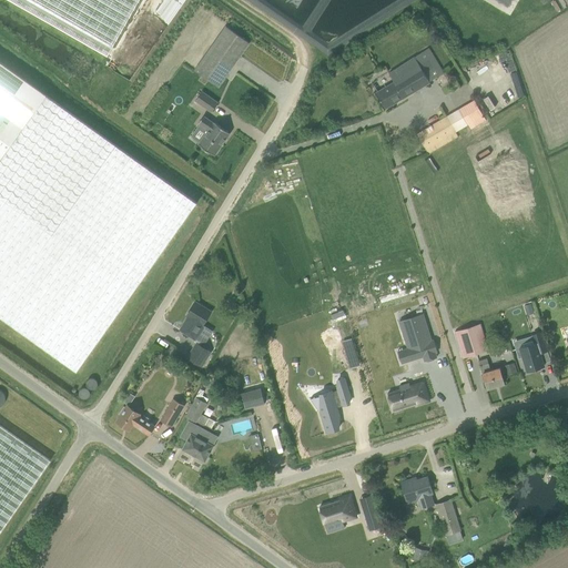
[(9,0),(108,56),(139,0),(9,0)]
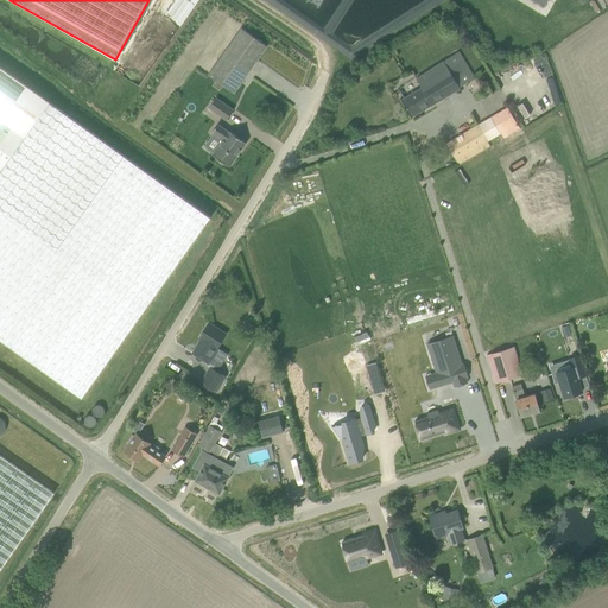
[(241,27),(208,75),(234,93),(267,45),(252,36),(241,27)]
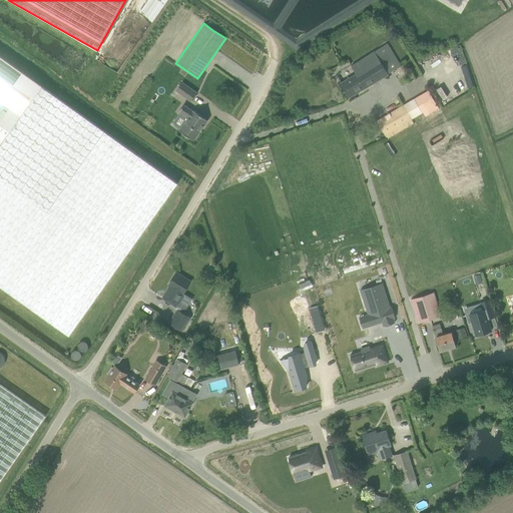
[(388,74),(402,66),(388,44),(375,52),(367,56),(368,57),(360,61),(351,66),(356,74),(340,83),(348,97),(388,74)]
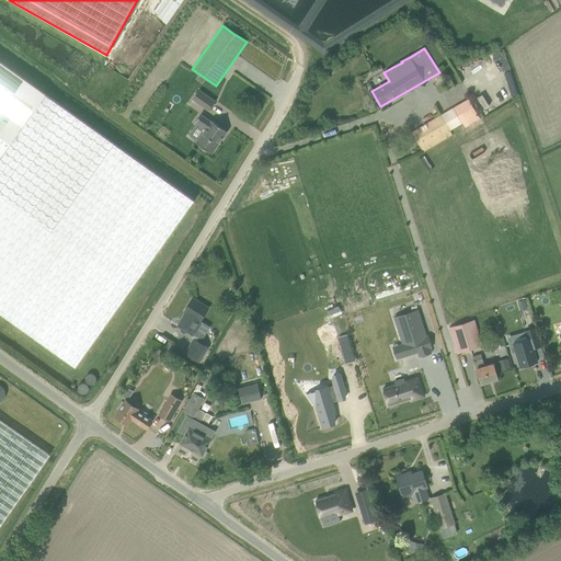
[(0,156),(44,93),(0,60),(0,156)]
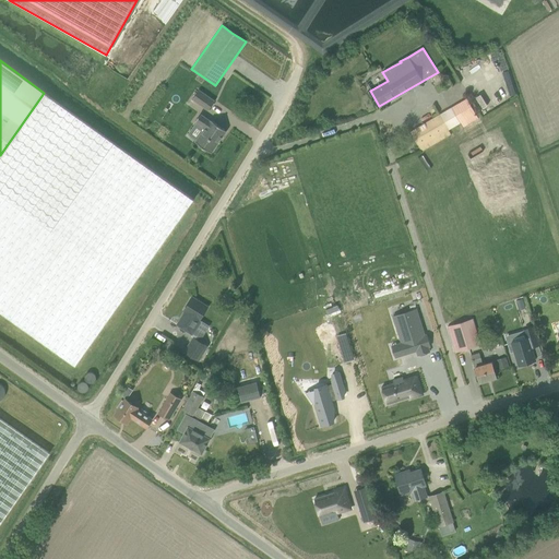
[(192,98),(209,110),(215,102),(199,90),(192,98)]
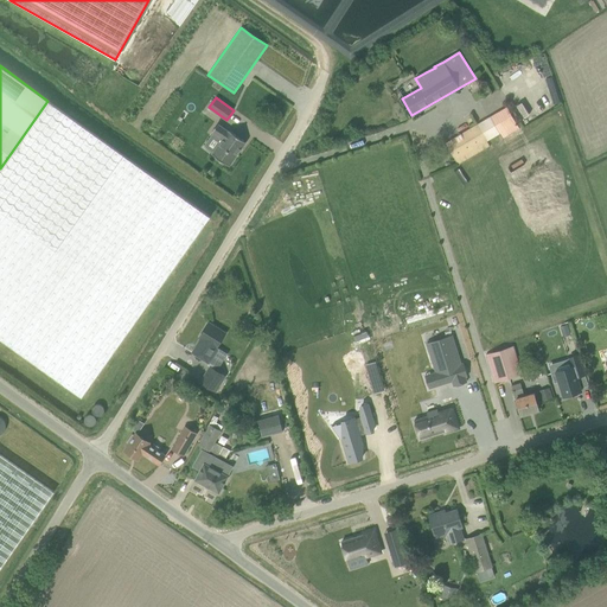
[(50,102),(48,101),(0,168),(0,336),(83,395),(209,219),(211,216),(50,102)]
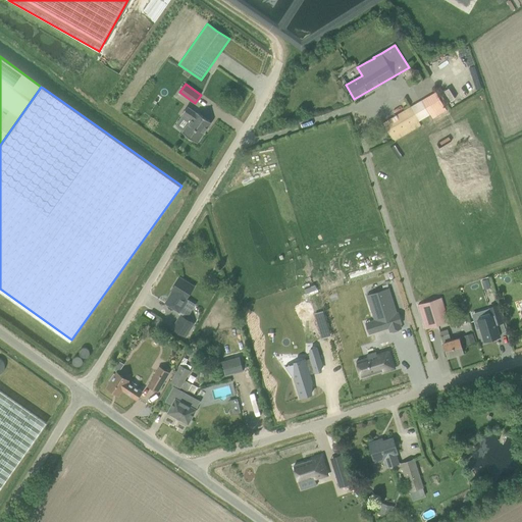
[(429,104),(403,119),(414,138),(403,144),(400,139),(393,143),(400,155),(444,128),(429,104)]
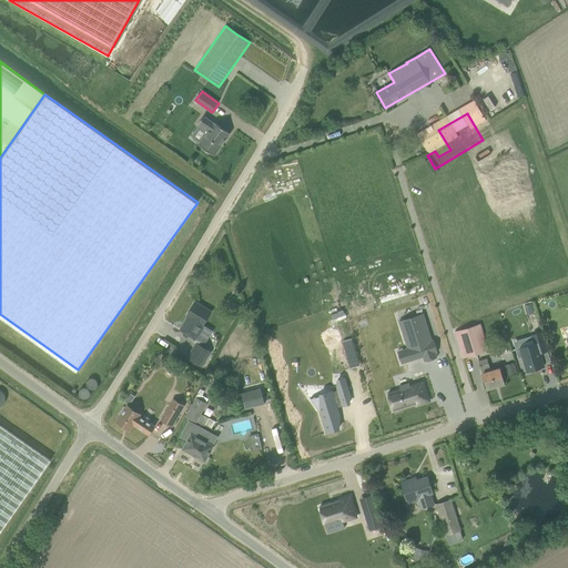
[(210,152),(214,155),(230,133),(214,122),(213,123),(203,115),(199,123),(209,130),(199,144),(203,148),(202,149),(209,153),(210,152)]
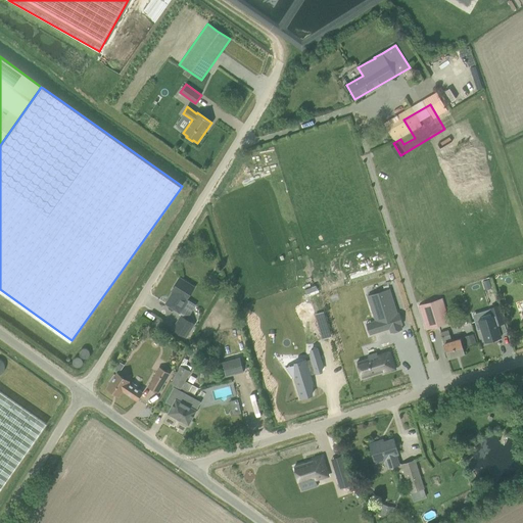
[(193,286),(188,283),(180,278),(175,286),(176,287),(165,303),(180,313),(186,303),(183,302),(193,286)]
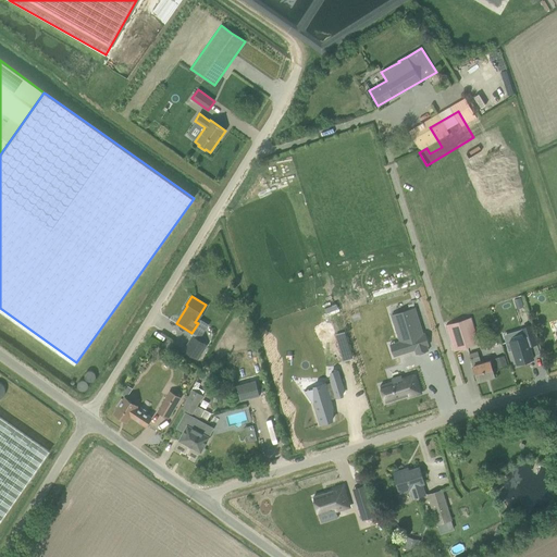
[(415,307),(392,314),(400,342),(398,342),(401,354),(415,349),(417,355),(428,350),(426,346),(429,345),(425,333),(423,334),(415,307)]
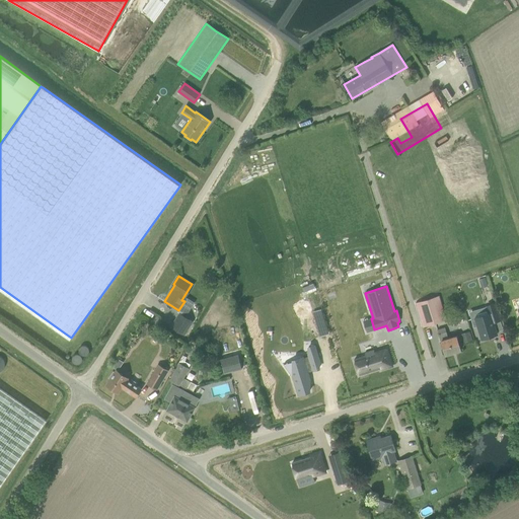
[(423,327),(424,327),(428,326),(447,320),(439,296),(416,303),(423,327)]
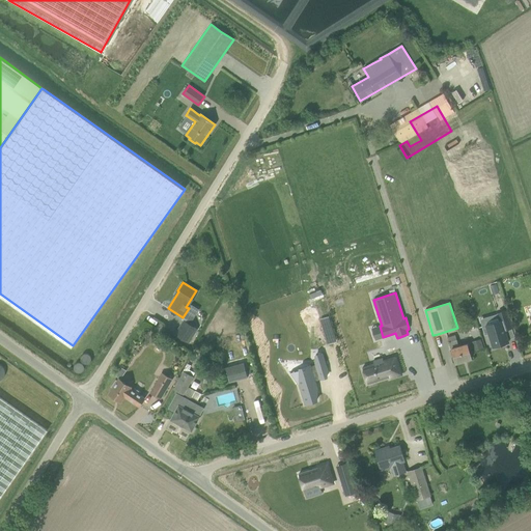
[(485,325),(482,327),(484,335),(488,334),(493,346),(500,344),(501,346),(507,344),(506,342),(508,341),(507,339),(504,330),(511,328),(506,310),(498,313),(499,313),(501,320),(485,325)]
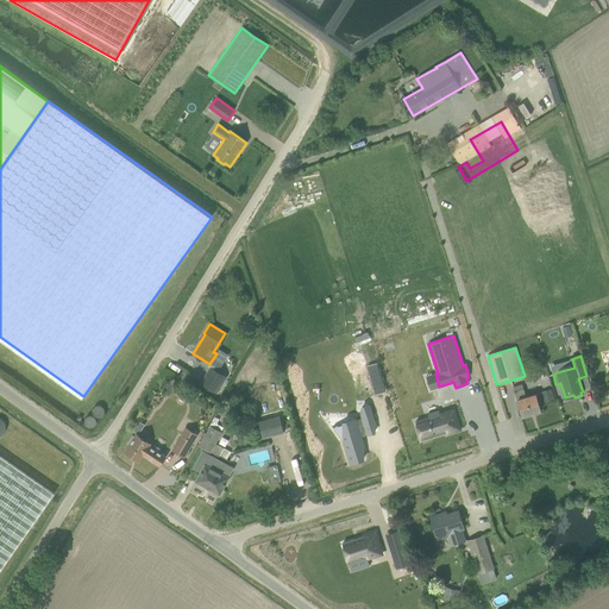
[(551,365),(553,375),(557,372),(575,368),(572,359),(571,359),(551,365)]
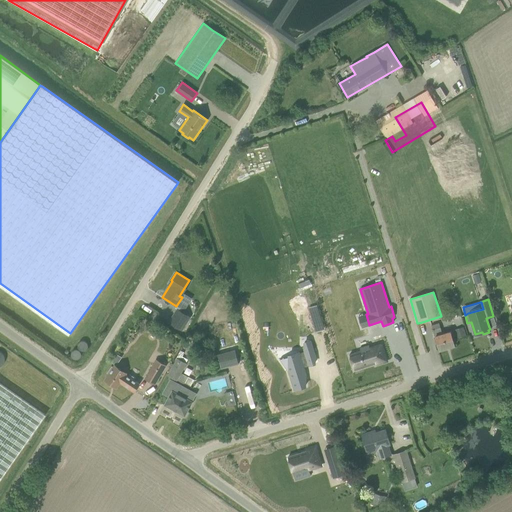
[(182,331),(191,317),(178,308),(169,322),(182,331)]
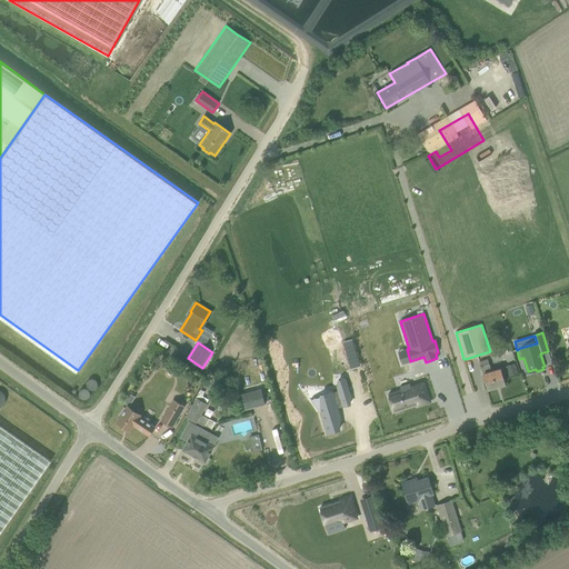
[(402,363),(410,361),(407,349),(398,351),(402,363)]
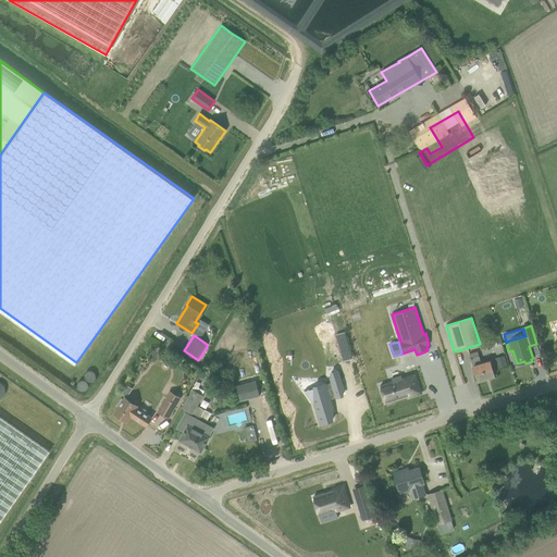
[(529,346),(532,356),(540,355),(536,344),(529,346)]
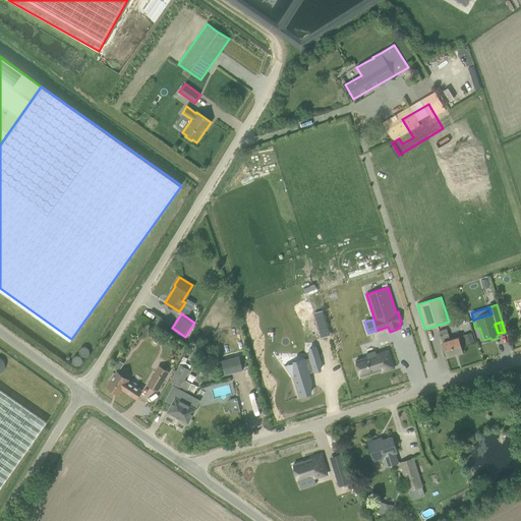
[(462,351),(459,342),(458,339),(452,341),(448,329),(439,332),(447,356),(462,351)]
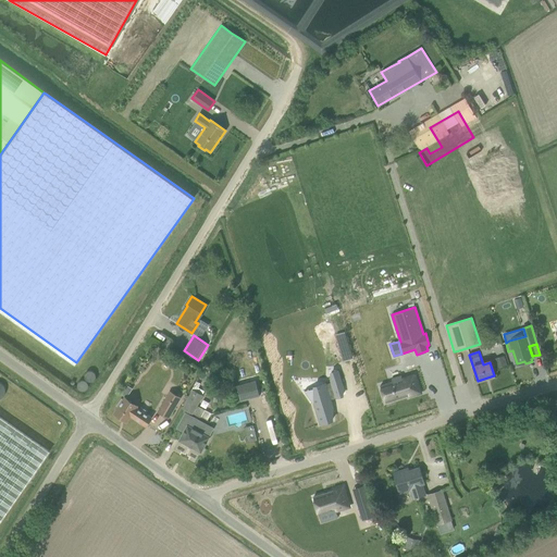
[(504,357),(495,359),(497,368),(507,364),(504,357)]
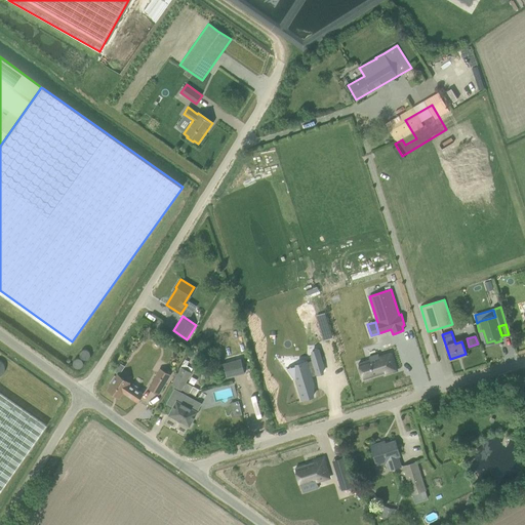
[(296,379),(294,380),(301,401),(301,400),(313,396),(313,382),(314,382),(312,376),(316,374),(316,375),(317,375),(317,374),(323,372),(323,364),(319,349),(318,349),(318,350),(312,352),(312,359),(311,359),(312,361),(308,362),(307,360),(307,361),(295,364),(295,365),(296,379)]
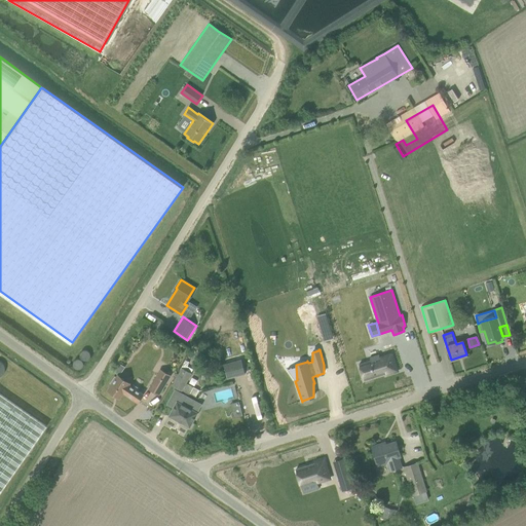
[(370,361),(359,364),(364,380),(385,373),(386,374),(397,371),(391,353),(380,358),(379,354),(369,358),(370,361)]
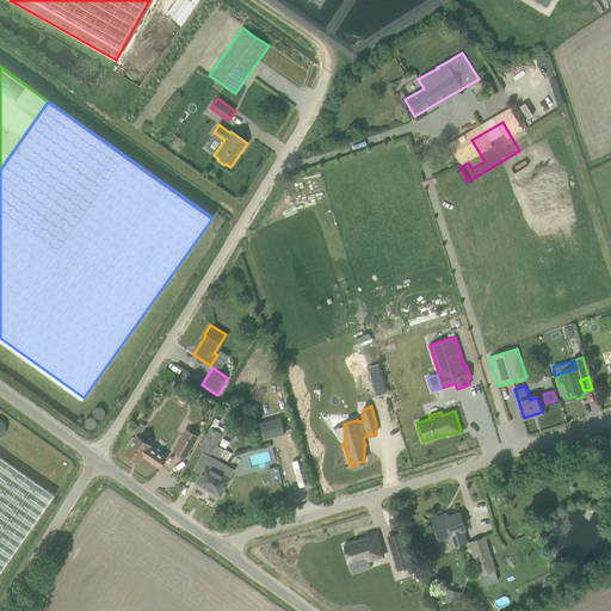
[(264,439),(285,433),(281,418),(260,423),(264,439)]
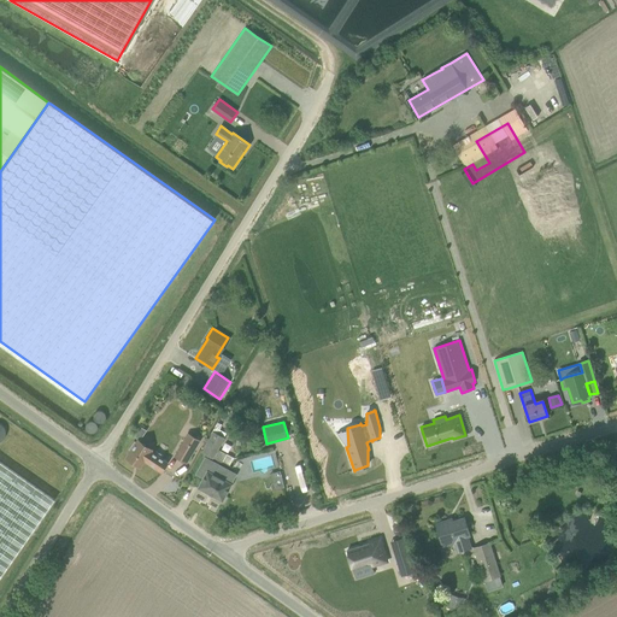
[(125,457),(140,466),(146,459),(163,471),(168,463),(169,463),(162,458),(163,454),(157,451),(154,453),(151,451),(153,448),(141,440),(147,430),(141,427),(134,436),(137,440),(125,457)]
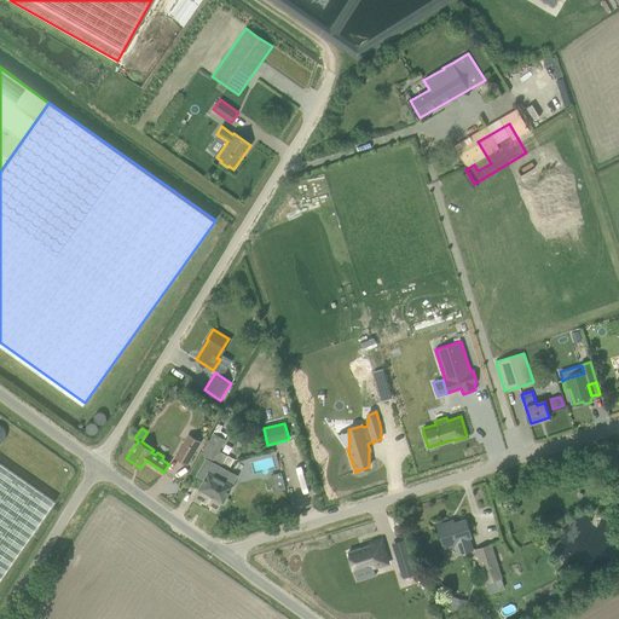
[(337,432),(347,449),(350,447),(348,429),(337,432)]
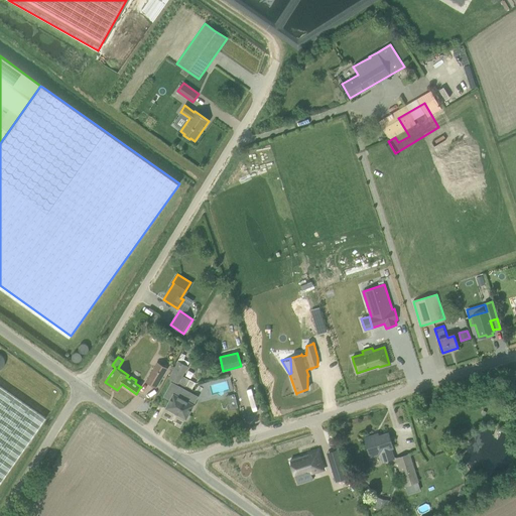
[(146,382),(157,388),(168,369),(156,362),(146,382)]
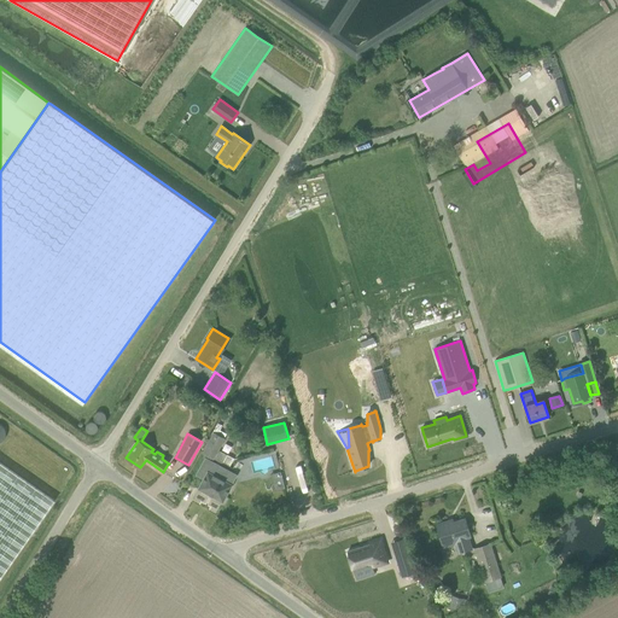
[(215,459),(229,466),(234,459),(219,450),(225,439),(213,433),(200,455),(205,458),(197,474),(204,478),(199,488),(222,501),(237,476),(214,462),(215,459)]
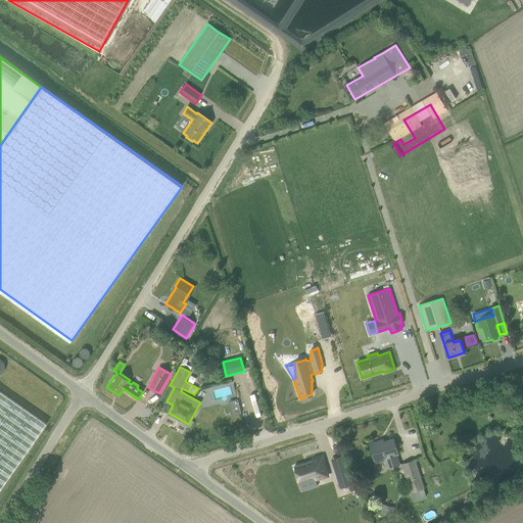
[(0,489),(46,424),(0,391),(0,489)]
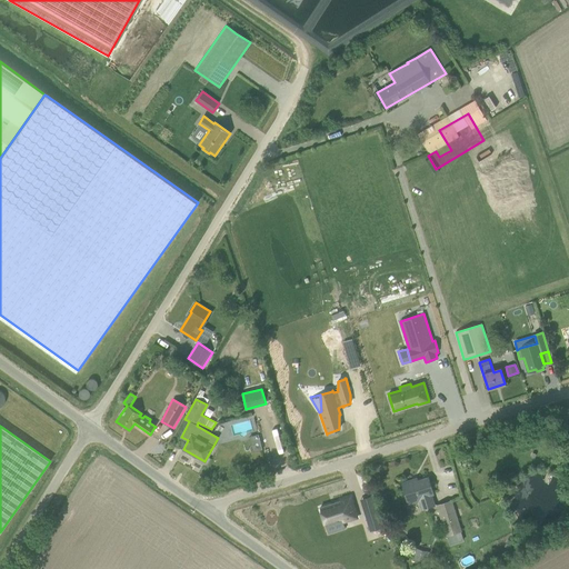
[(253,451),(262,449),(258,433),(250,436),(253,451)]
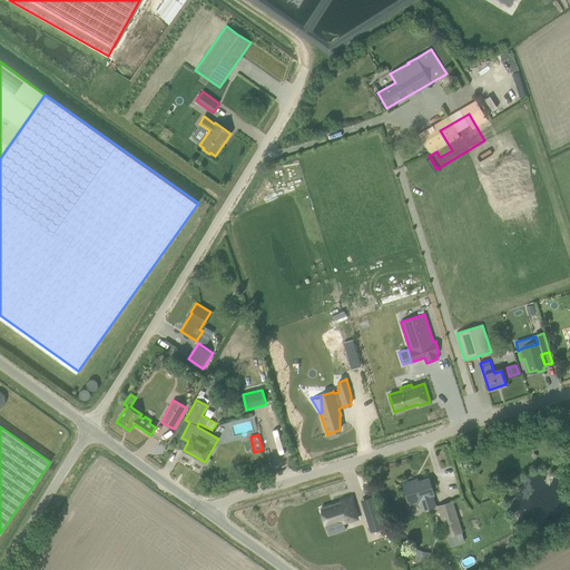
[(403,483),(406,494),(410,504),(420,502),(423,511),(436,507),(433,494),(429,479),(414,483),(413,481),(403,483)]
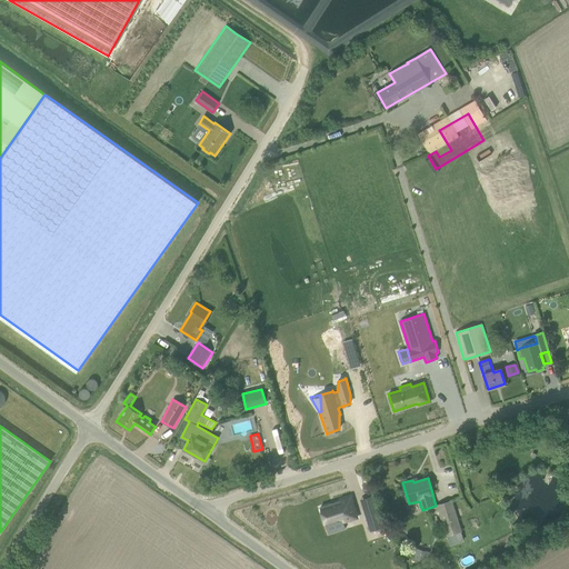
[(340,501),(320,508),(326,526),(342,520),(342,522),(357,518),(350,497),(340,500),(340,501)]
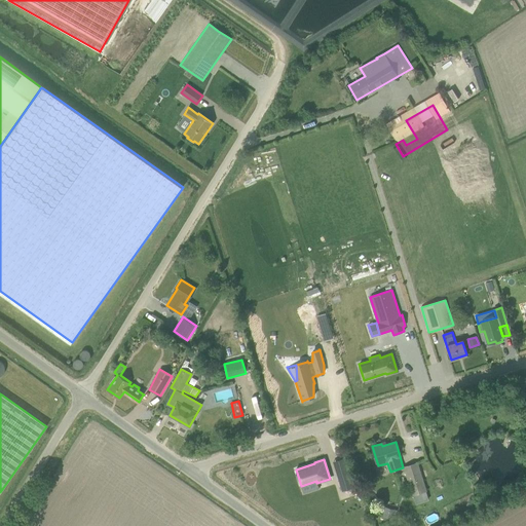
[(412,496),(426,492),(417,462),(403,466),(412,496)]
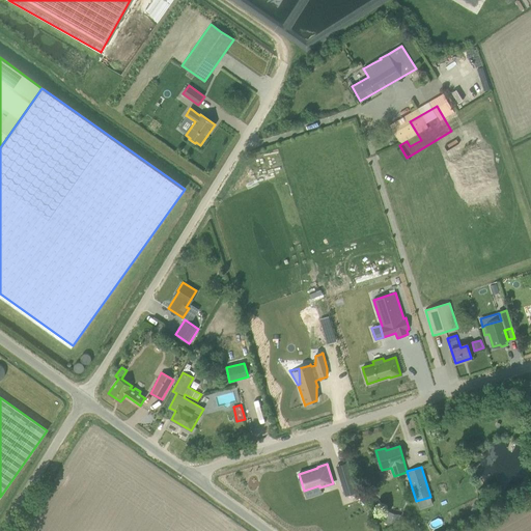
[(345,496),(356,493),(350,473),(339,476),(345,496)]
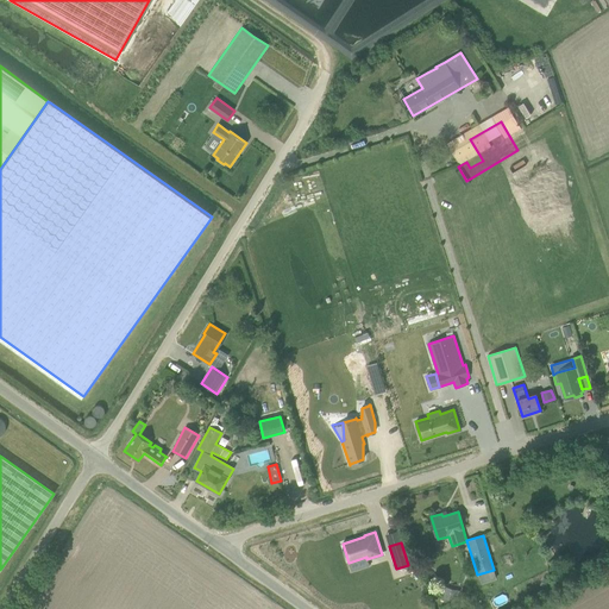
[(457,602),(459,590),(444,586),(440,598),(457,602)]
